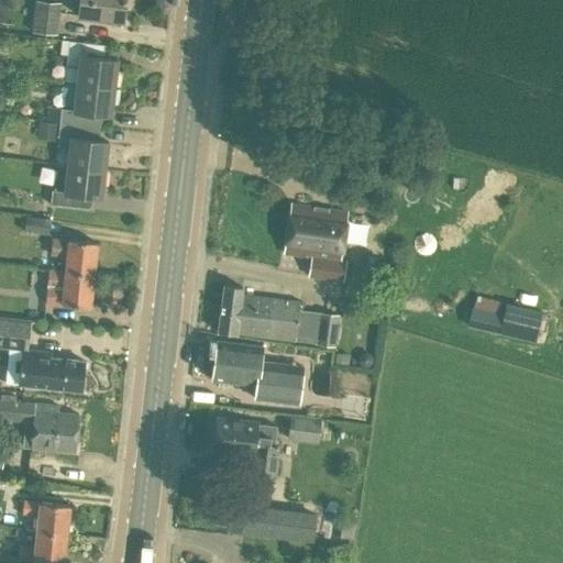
[(56,34),(59,2),(35,0),(32,32),(56,34)]
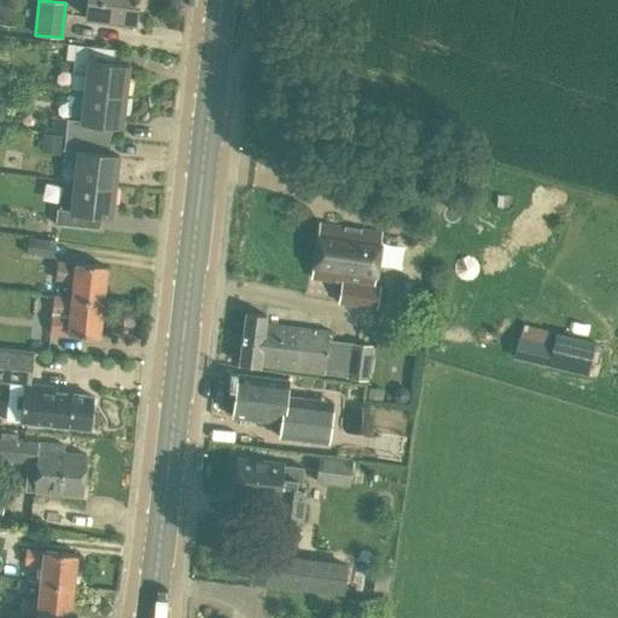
[(133,23),(135,0),(87,0),(86,17),(133,23)]
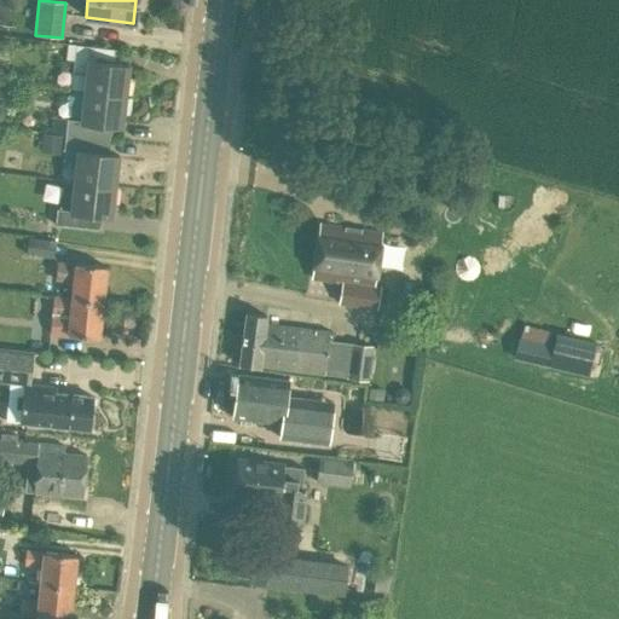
[(67,44),(65,58),(73,59),(71,73),(86,74),(84,91),(126,96),(129,65),(87,61),(88,46),(75,45),(67,44)]
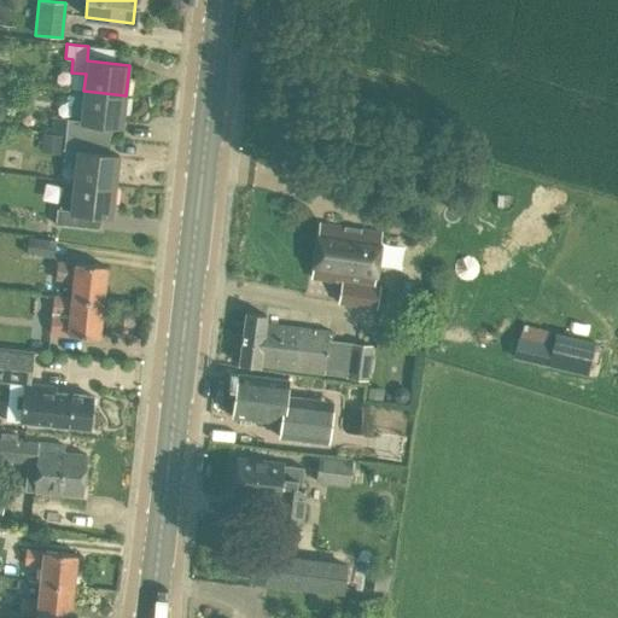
[(53,117),(51,133),(65,134),(103,139),(105,124),(122,127),(126,95),(83,91),(80,120),(53,117)]
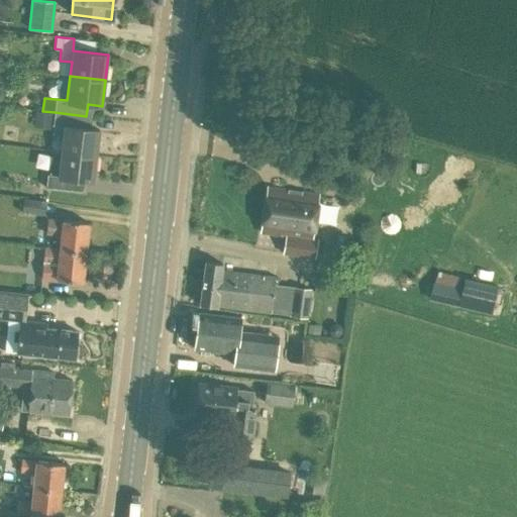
[(55,112),(53,125),(64,126),(61,151),(96,156),(99,130),(85,128),(86,116),(55,112)]
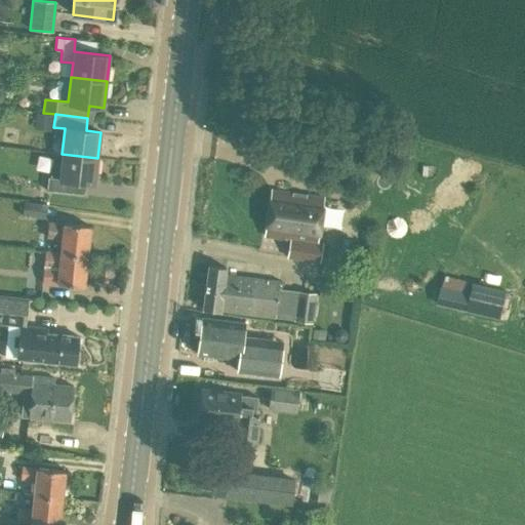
[(58,178),(58,179),(94,184),(97,158),(62,154),(58,178)]
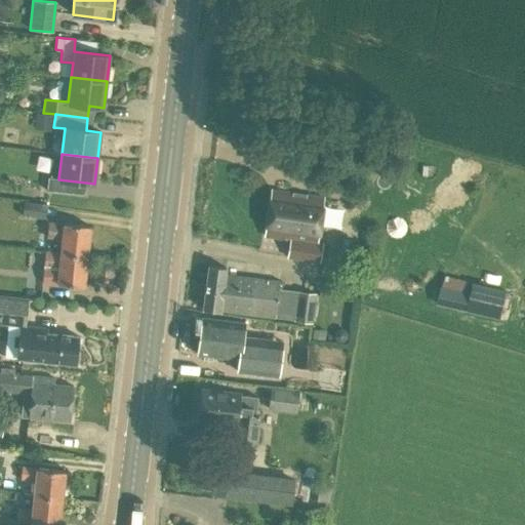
[(47,176),(45,191),(57,192),(58,179),(58,178),(47,176)]
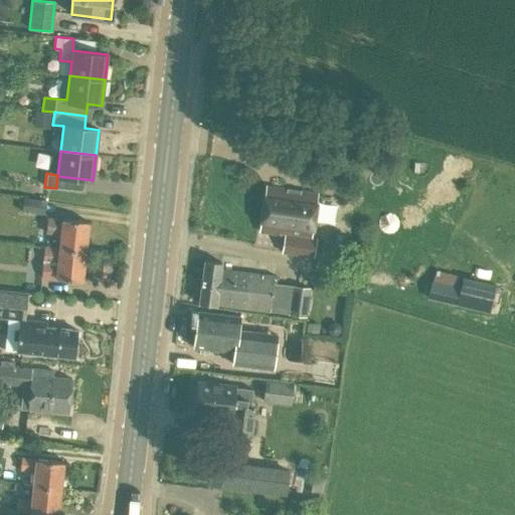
[(287,189),(266,186),(260,231),(285,234),(282,252),(313,256),(316,238),(311,238),(318,194),(300,191),(299,195),(287,194),(287,189)]
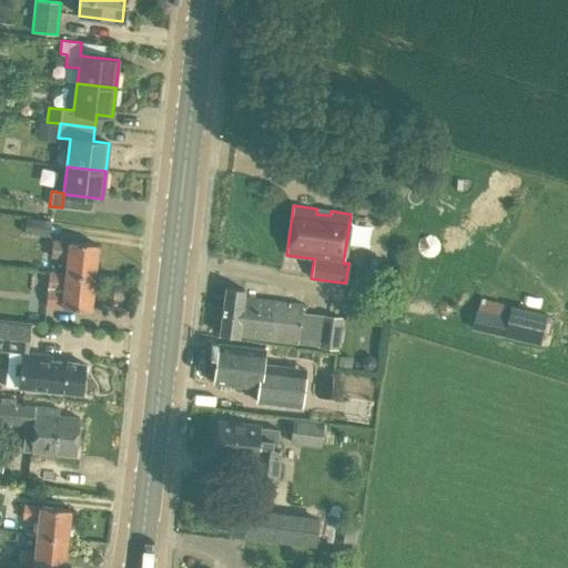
[(48,236),(50,221),(24,217),(22,233),(48,236)]
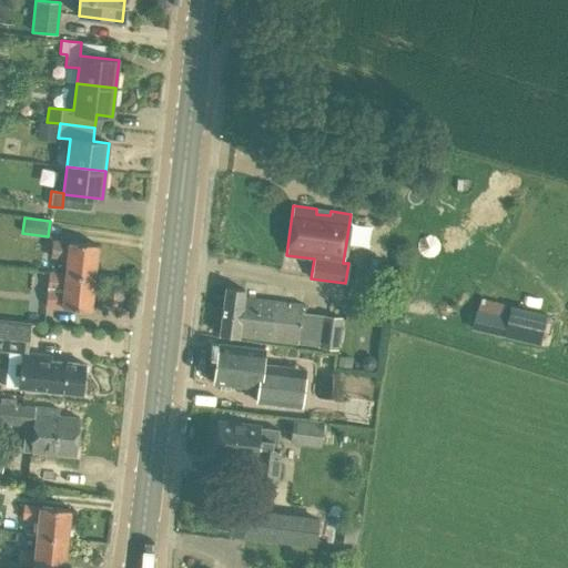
[(66,275),(93,277),(97,244),(69,242),(51,240),(50,257),(67,260),(66,275)]
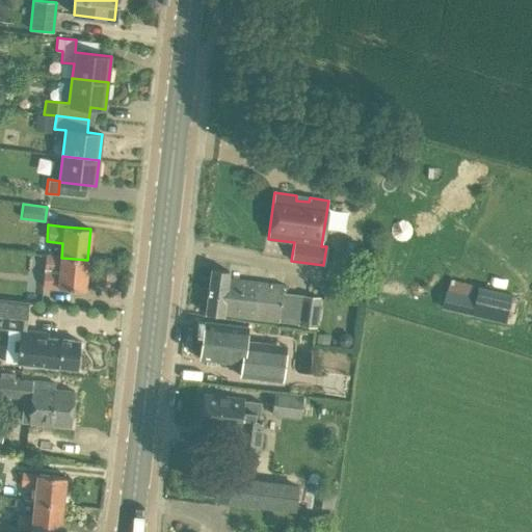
[(84,290),(87,260),(61,258),(59,271),(44,269),(42,287),(58,289),(58,287),(84,290)]
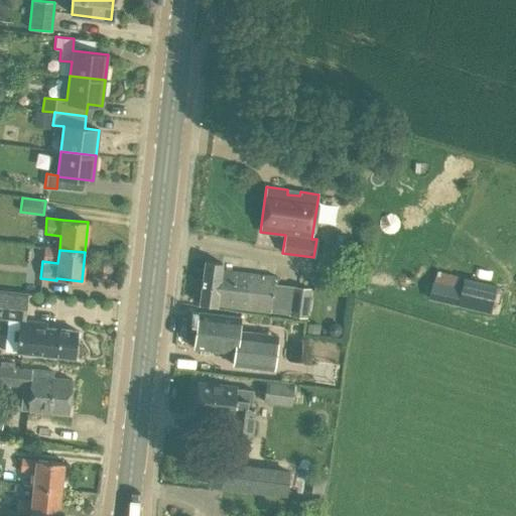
[(306,318),(310,288),(274,283),(274,277),(221,270),(222,263),(205,260),(199,303),(270,312),(288,314),(288,315),(306,318)]
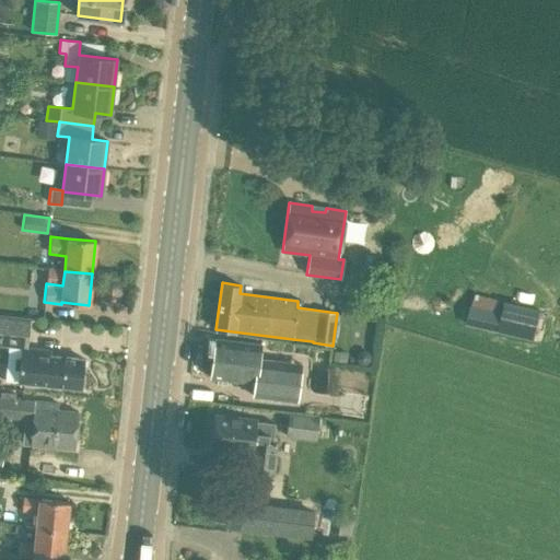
[(491,329),(497,306),(499,301),(473,293),(465,323),(491,329)]
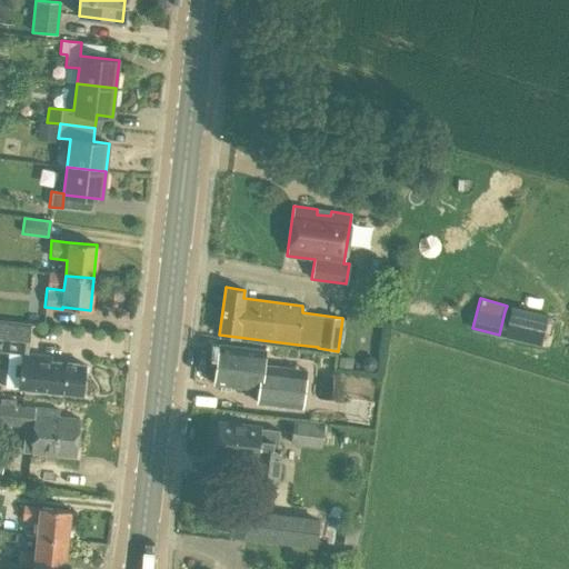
[(505,332),(549,338),(551,315),(507,309),(505,332)]
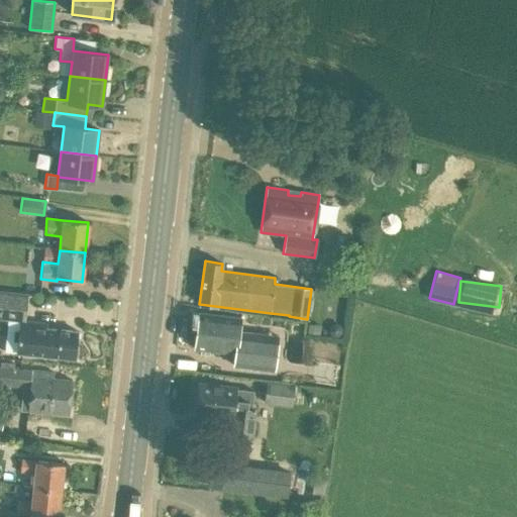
[(74,358),(77,330),(24,325),(27,293),(0,290),(0,319),(20,322),(20,324),(17,352),(74,358)]
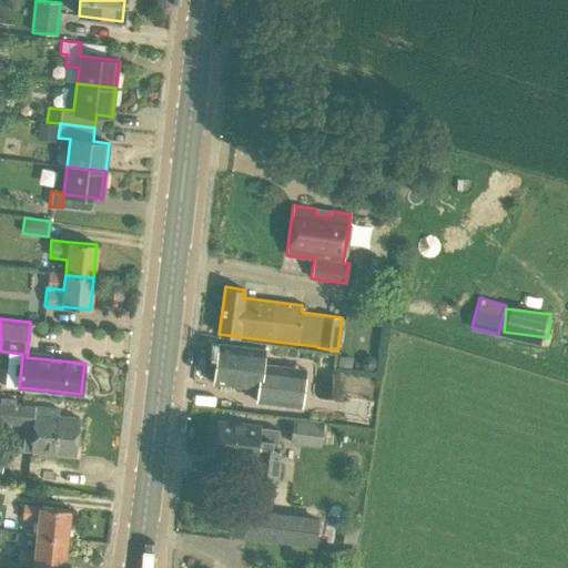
[(284,405),(288,366),(263,364),(264,348),(217,343),(213,383),(259,388),(257,402),(284,405)]
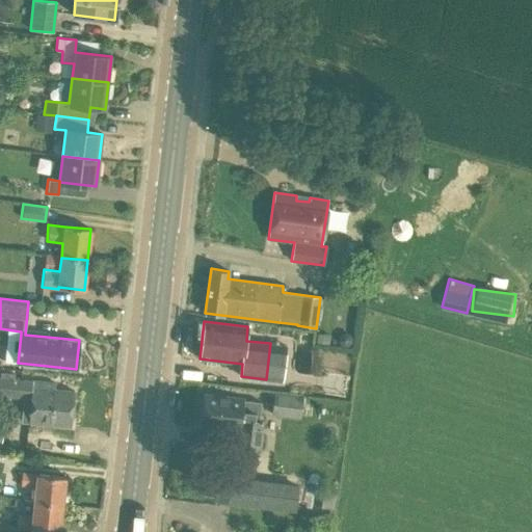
[(328,346),(329,335),(316,334),(315,344),(328,346)]
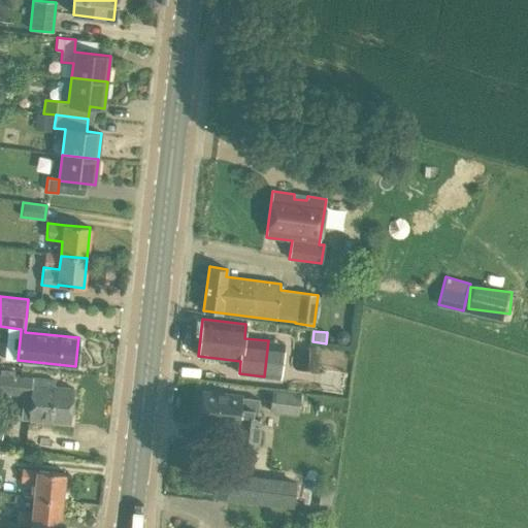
[(13,375),(14,371),(0,369),(0,392),(30,395),(28,419),(70,423),(74,388),(55,386),(56,380),(13,375)]
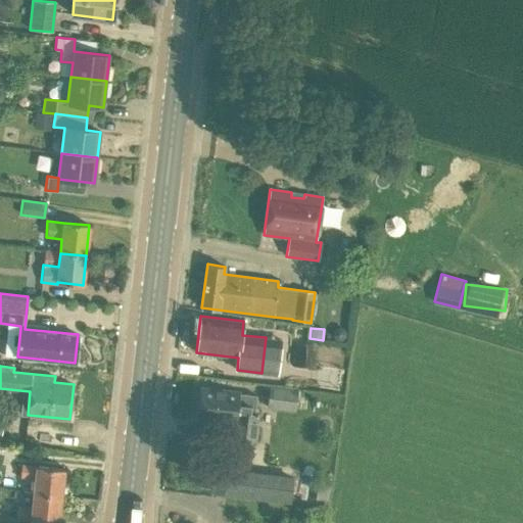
[(295,412),(297,389),(269,386),(266,409),(295,412)]
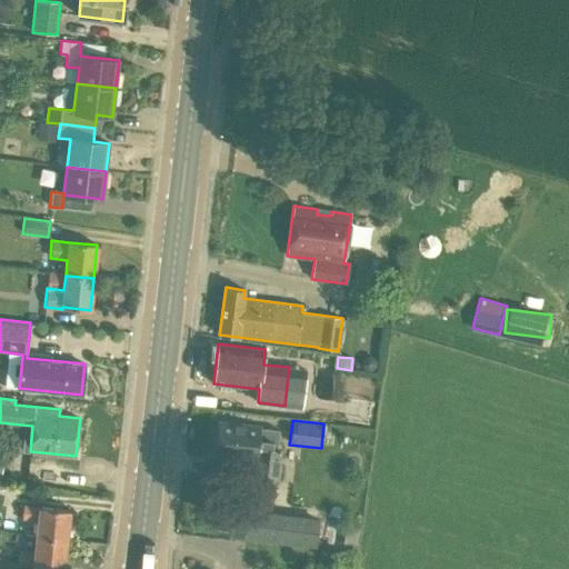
[(277,482),(280,450),(276,450),(278,430),(259,428),(259,427),(219,422),(216,453),(256,458),(253,480),(277,482)]
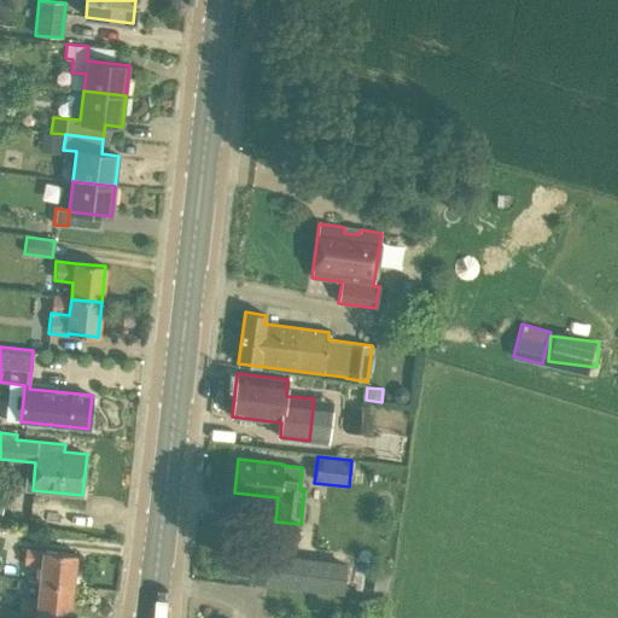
[(40,583),(73,586),(76,554),(44,551),(25,548),(23,564),(41,566),(40,583)]
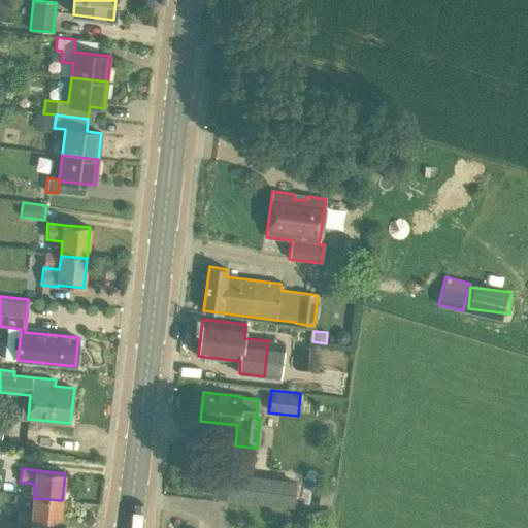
[(59,527),(62,500),(34,498),(32,513),(17,510),(15,523),(59,527)]
